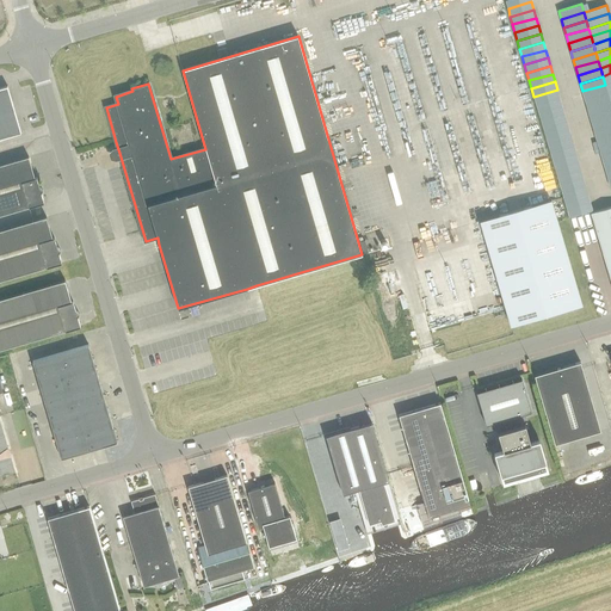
[(605,85),(582,91),(585,99),(608,93),(605,85)]
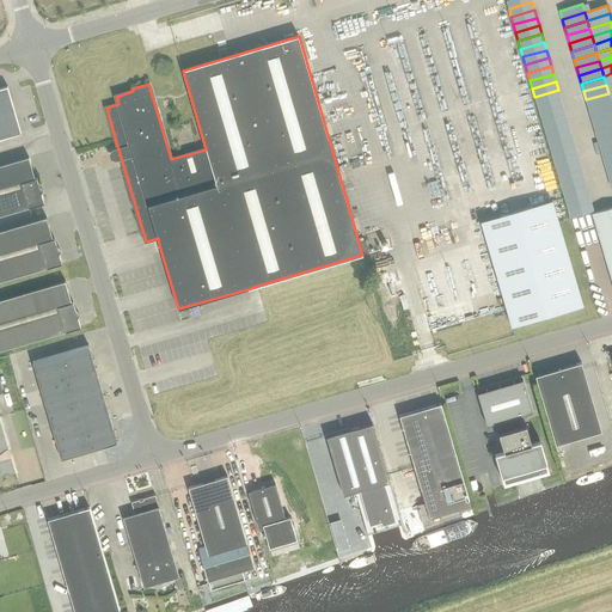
[(0,87),(0,114),(14,110),(7,86),(0,87)]
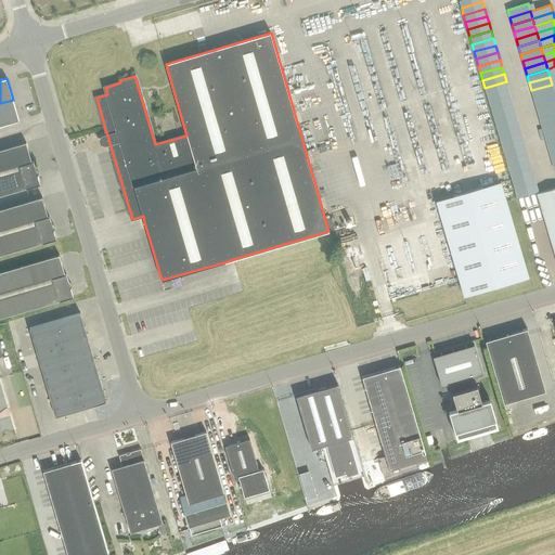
[(506,81),(485,88),(487,95),(508,89),(506,81)]
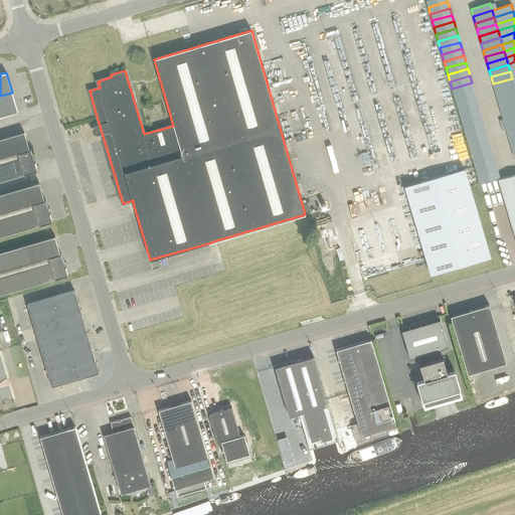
[(512,78),(493,83),(495,91),(514,84),(512,78)]
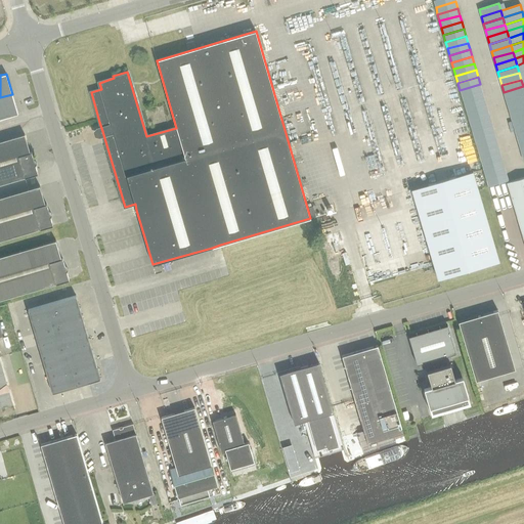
[(480,84),(460,90),(462,96),(482,91),(480,84)]
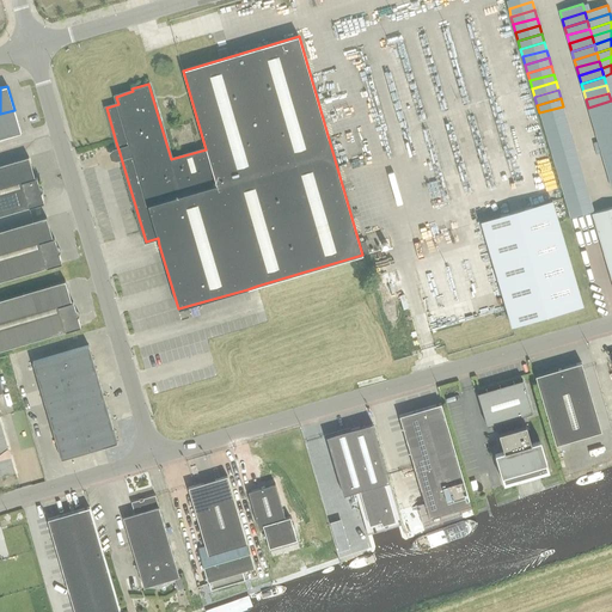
[(611,105),(611,101),(588,108),(591,116),(611,109),(611,105)]
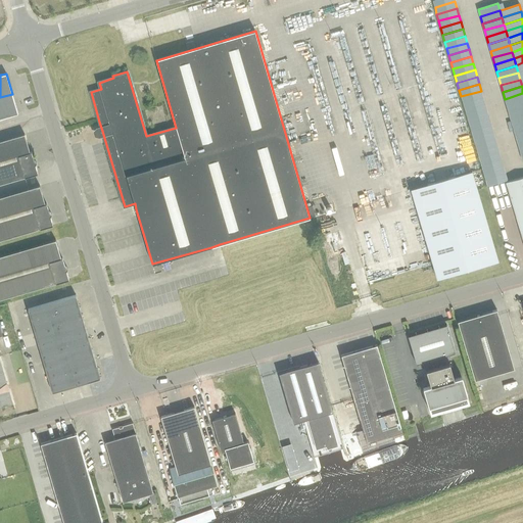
[(481,91),(461,96),(463,103),(483,97),(481,91)]
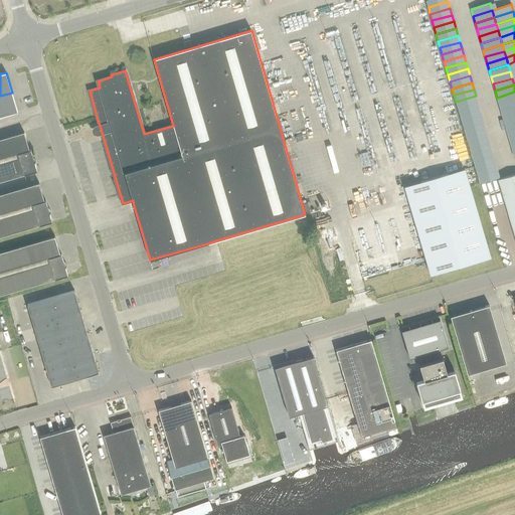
[(514,92),(497,98),(499,104),(514,99),(514,92)]
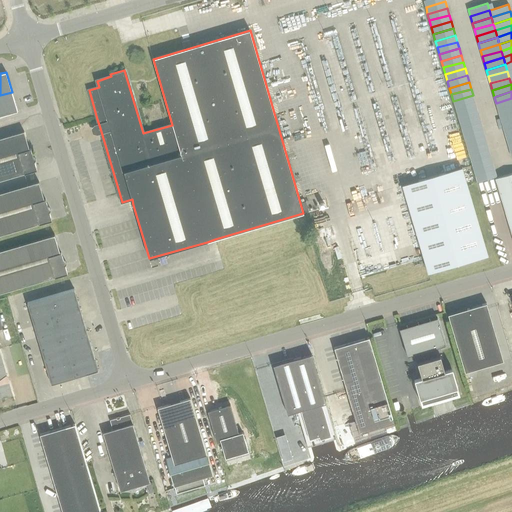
[(0,95),(0,105),(3,116),(18,111),(12,92),(0,95)]
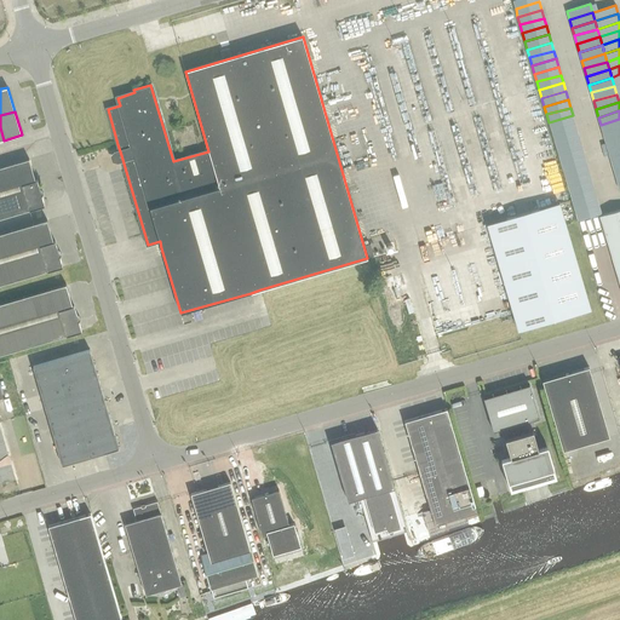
[(573,115),(549,122),(551,131),(575,124),(573,115)]
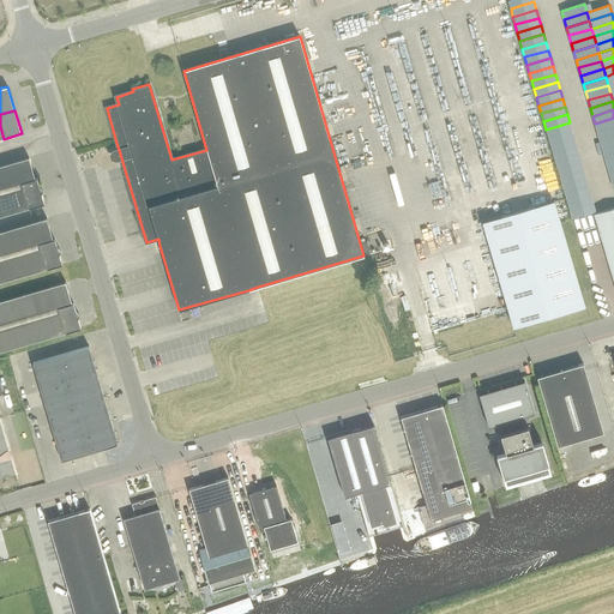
[(613,118),(595,124),(596,132),(613,126),(613,118)]
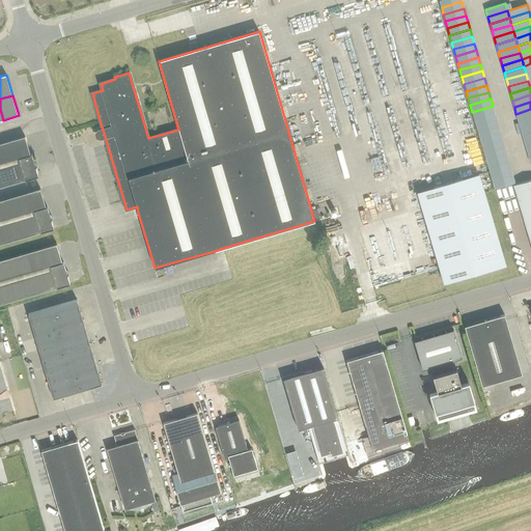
[(493,106),(472,112),(474,119),(495,113),(493,106)]
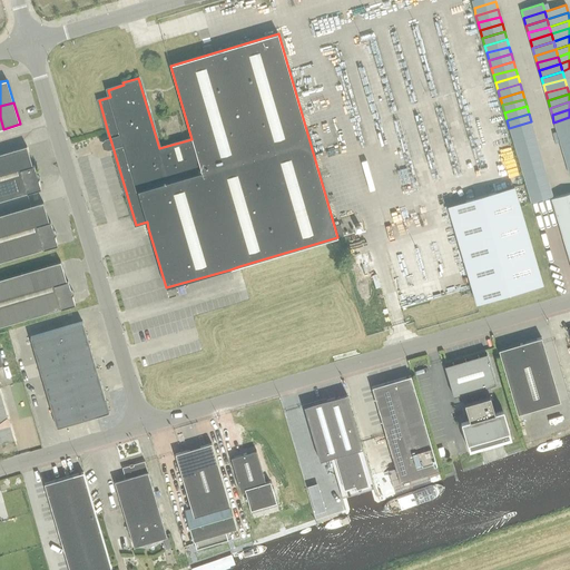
[(569,117),(553,123),(556,130),(569,126),(569,117)]
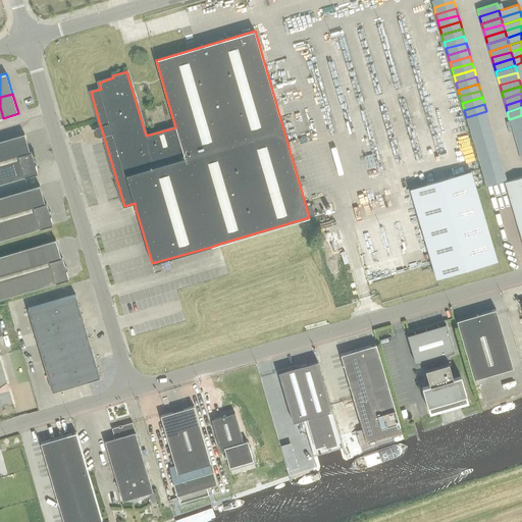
[(486,111),(466,117),(468,123),(488,118),(486,111)]
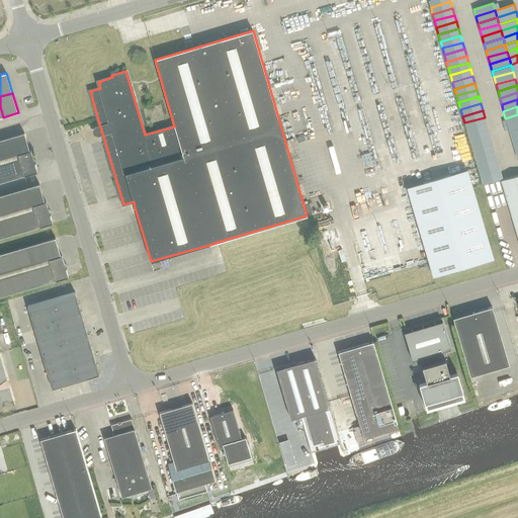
[(517,114),(505,118),(507,125),(517,121),(517,114)]
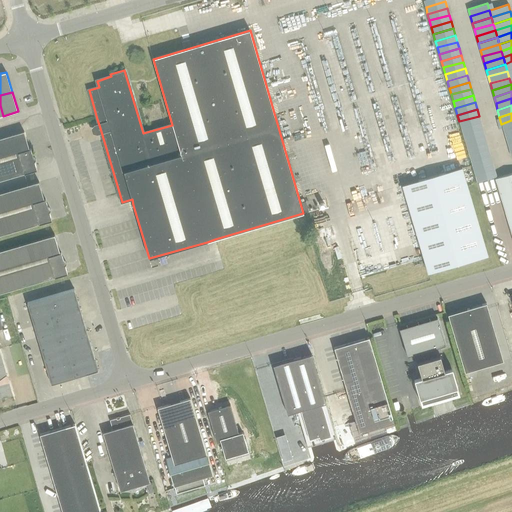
[(479,116),(459,121),(461,128),(481,122),(479,116)]
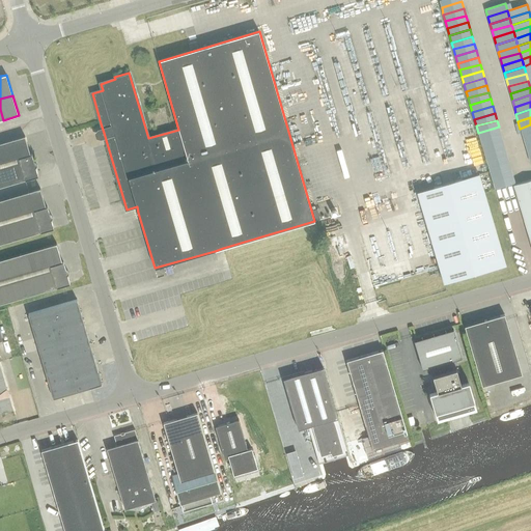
[(530,124),(520,129),(522,135),(530,132),(530,124)]
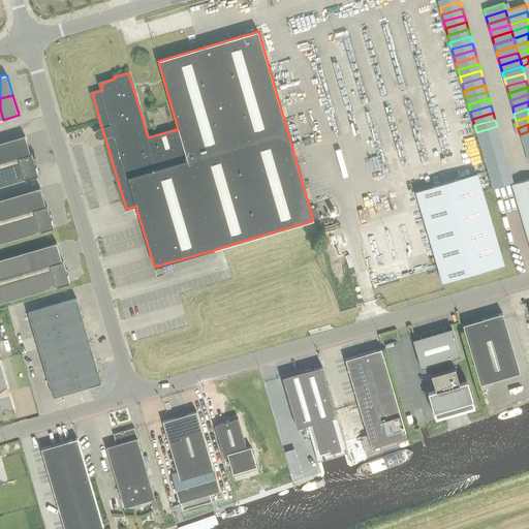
[(497,126),(476,132),(478,139),(498,133),(497,126)]
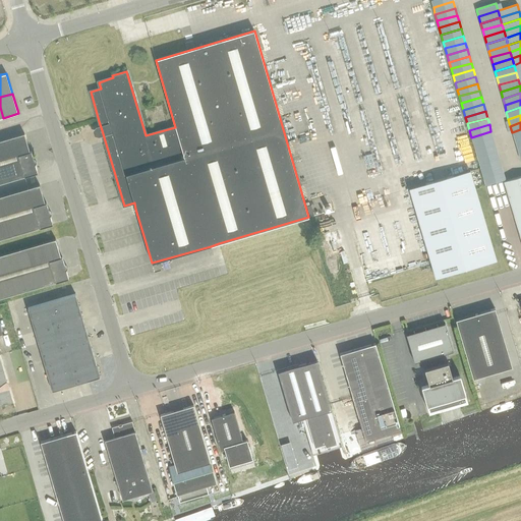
[(520,129),(512,132),(514,139),(520,137),(520,129)]
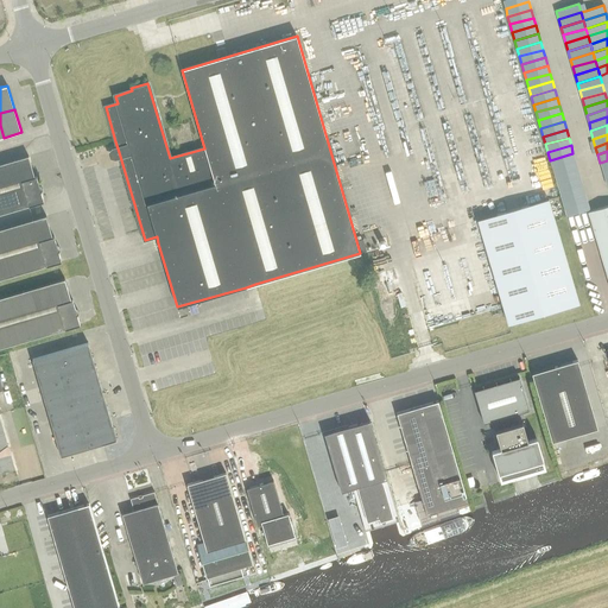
[(572,153),(550,160),(552,168),(575,162),(572,153)]
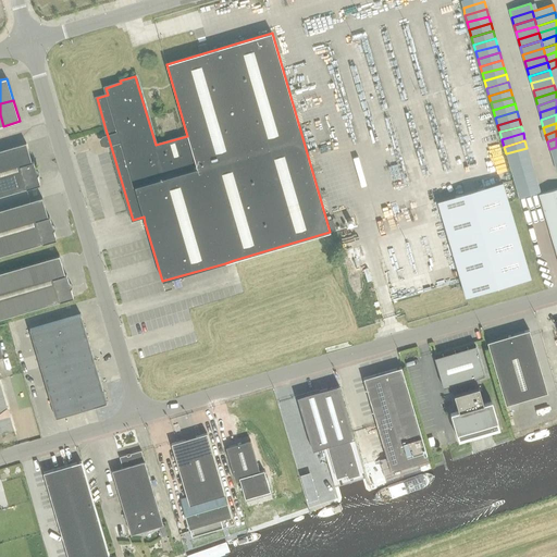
[(32,162),(26,143),(0,150),(0,196),(26,188),(26,189),(40,185),(37,176),(39,173),(36,172),(33,162),(32,162)]
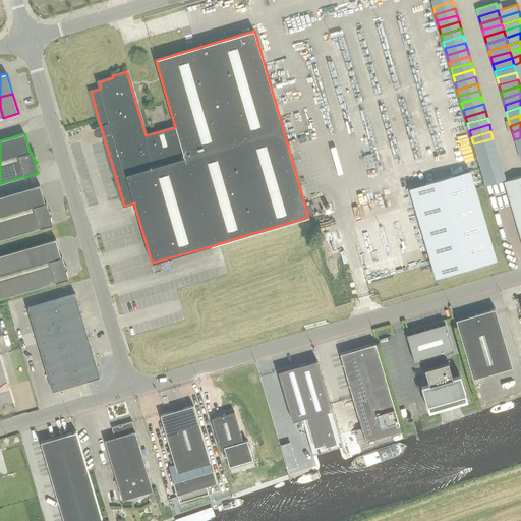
[(493,138),(473,143),(475,151),(495,145),(493,138)]
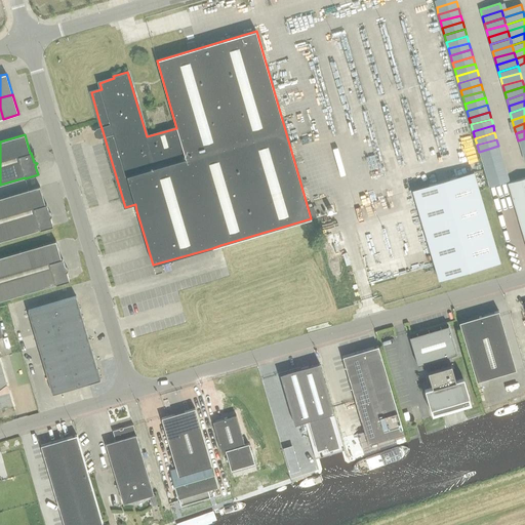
[(498,146),(479,152),(481,159),(500,153),(498,146)]
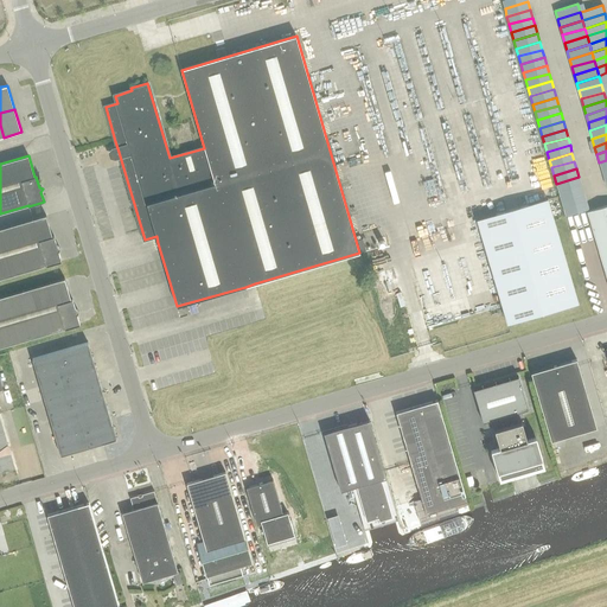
[(579,177),(556,184),(558,192),(581,185),(579,177)]
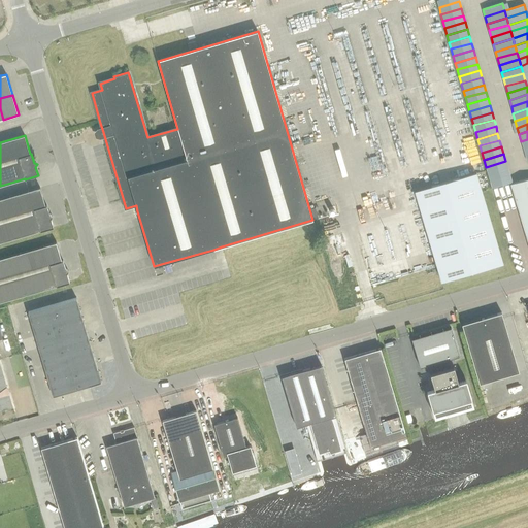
[(505,161),(486,167),(488,173),(507,168),(505,161)]
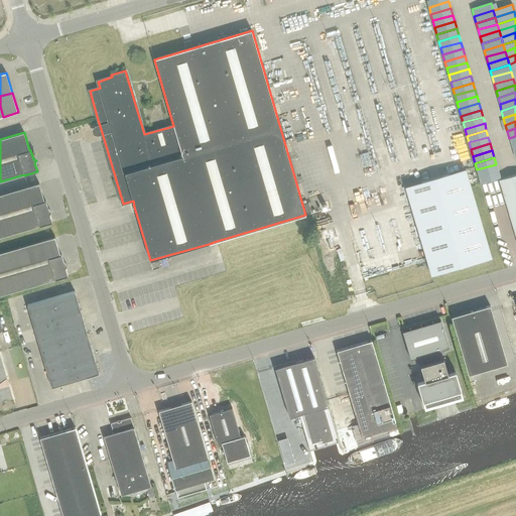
[(496,164),(477,169),(479,176),(498,170),(496,164)]
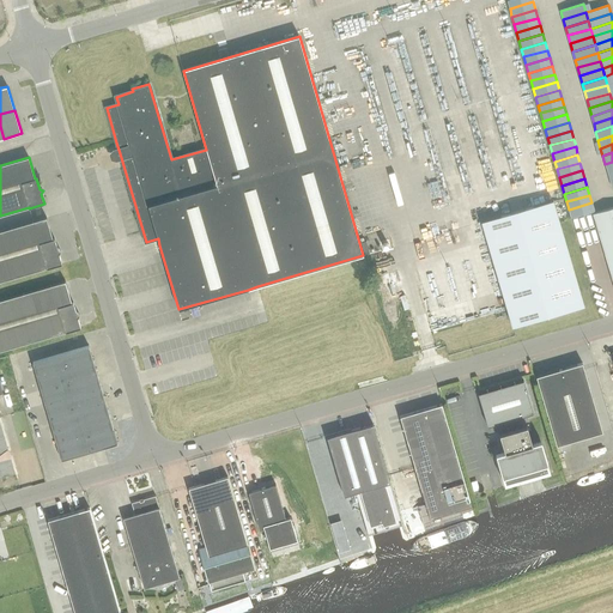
[(481,222),(513,327),(583,307),(559,223),(552,201),(481,222)]
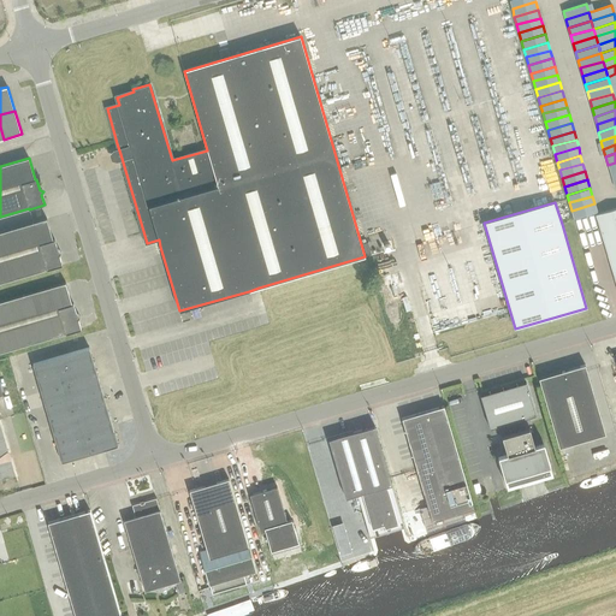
[(594,203),(572,211),(574,219),(597,212),(594,203)]
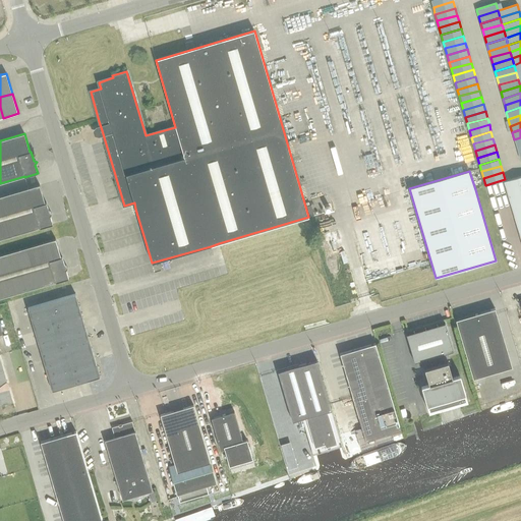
[(520,176),(504,181),(520,239),(520,176)]
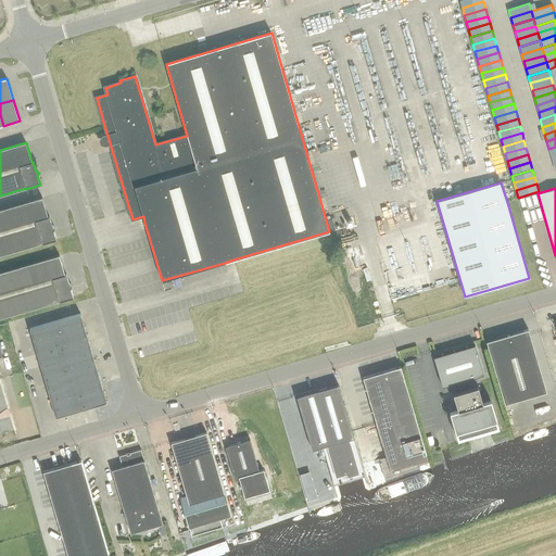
[(42,243),(57,240),(53,230),(54,227),(52,226),(49,216),(48,217),(42,198),(0,210),(0,255),(42,243)]
